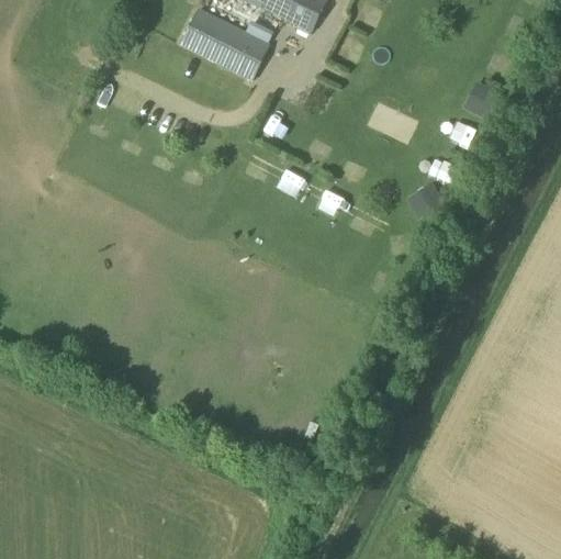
[(311,32),(327,0),(245,0),(282,18),(290,22),(311,32)]
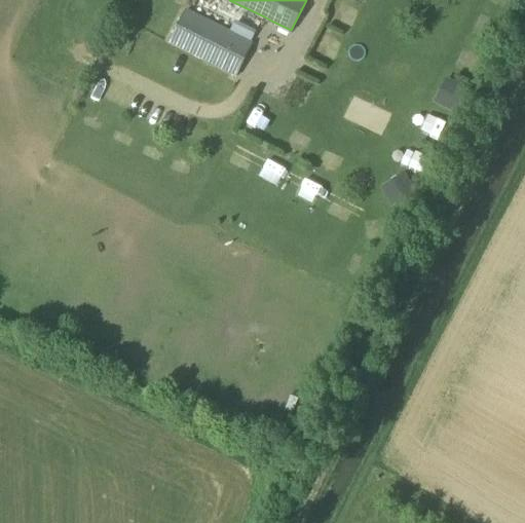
[(353,34),(364,15),(345,4),(335,24),(353,34)]
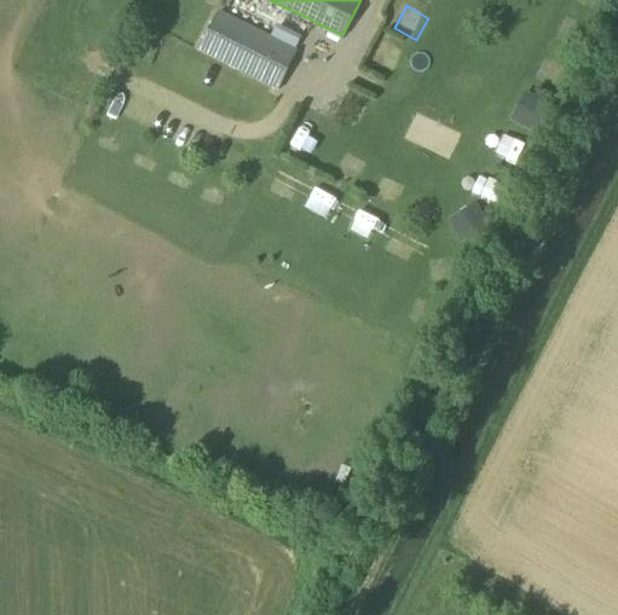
[(220,10),(219,10),(197,50),(276,90),(294,52),(296,48),(294,47),(288,44),(294,32),(276,22),(270,34),(241,21),(220,10)]
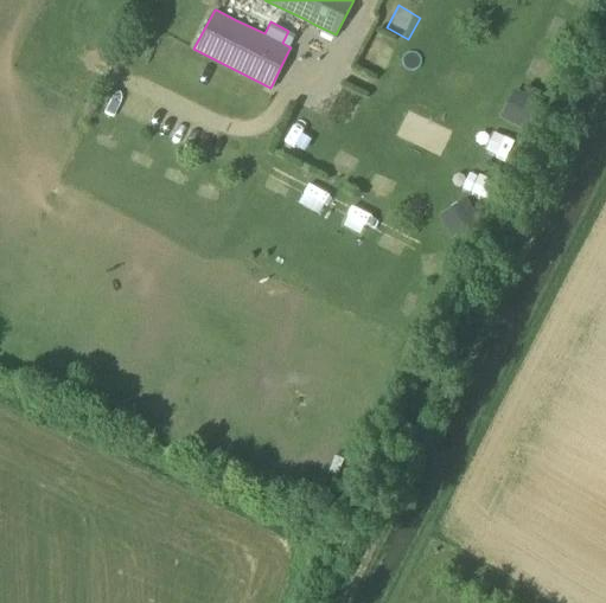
[(540,102),(512,88),(497,116),(524,130),(540,102)]
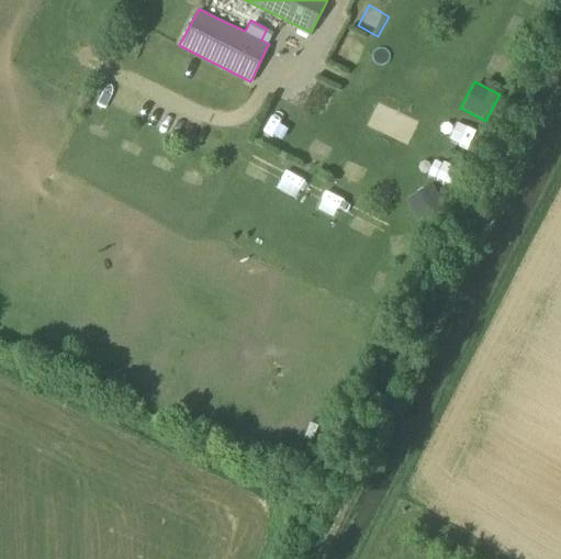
[(261,185),(277,191),(285,171),(269,165),(261,185)]
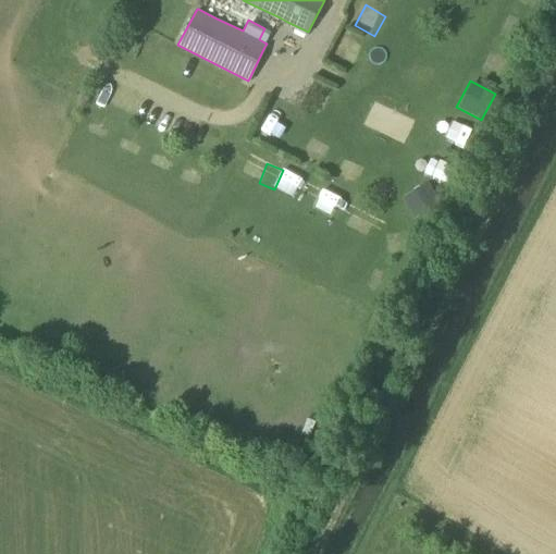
[(441,206),(427,182),(402,196),(415,221),(441,206)]
